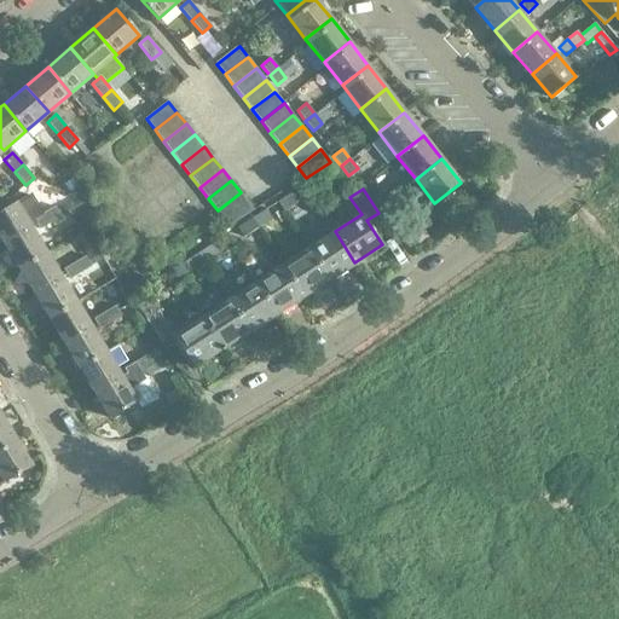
[(293,191),(278,201),(284,210),(299,201),(293,191)]
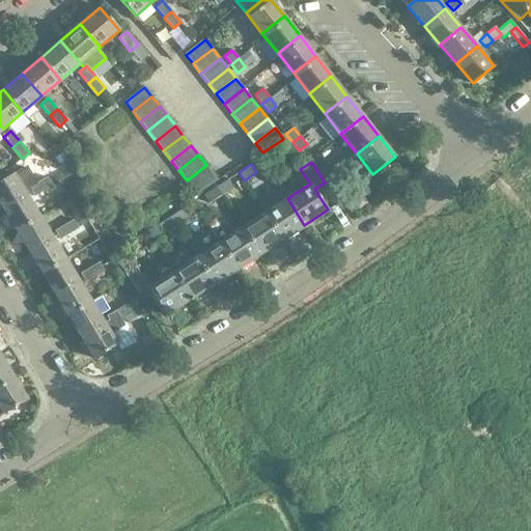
[(336,173),(330,164),(322,169),(328,177),(336,173)]
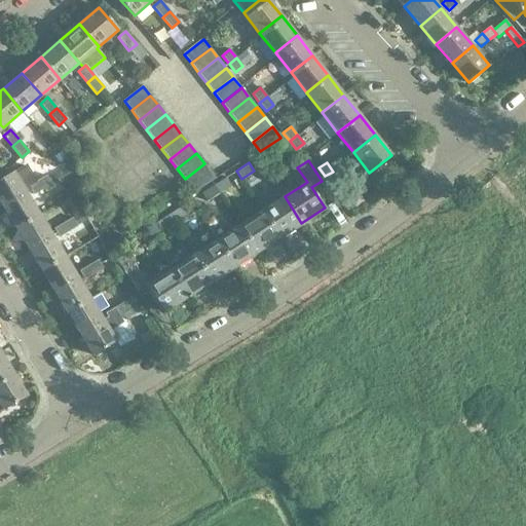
[(204,163),(185,179),(195,192),(216,179),(204,163)]
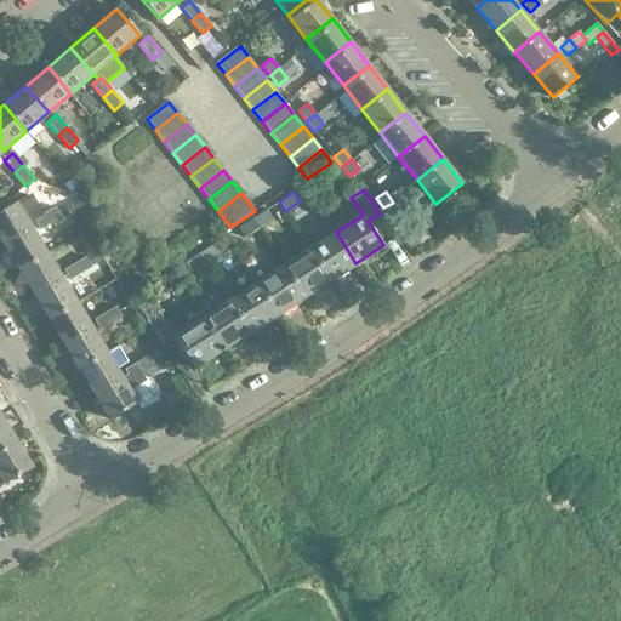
[(28,197),(0,212),(0,239),(4,246),(32,229),(38,226),(40,231),(51,223),(45,214),(40,216),(28,197)]
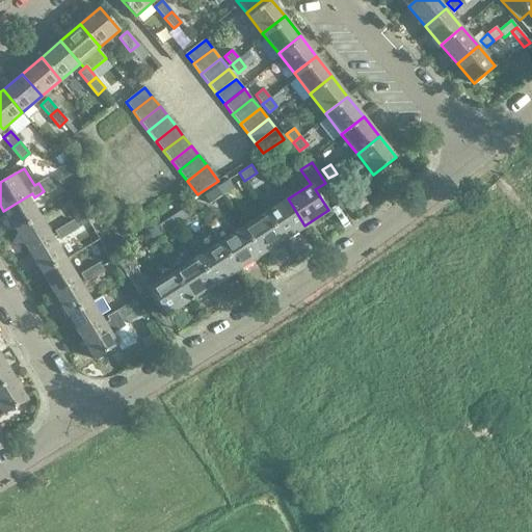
[(337,174),(328,178),(335,187),(342,182),(337,174)]
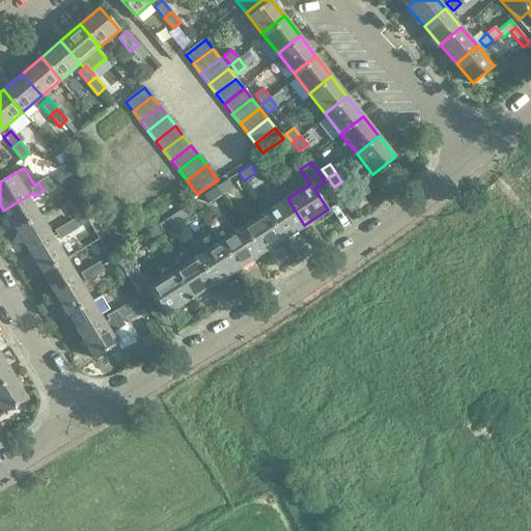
[(47,177),(38,183),(44,191),(52,186),(47,177)]
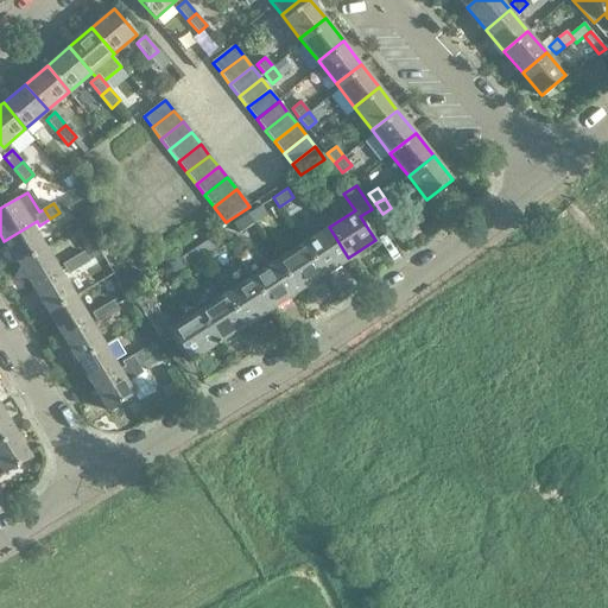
[(261,206),(246,215),(253,225),(267,215),(261,206)]
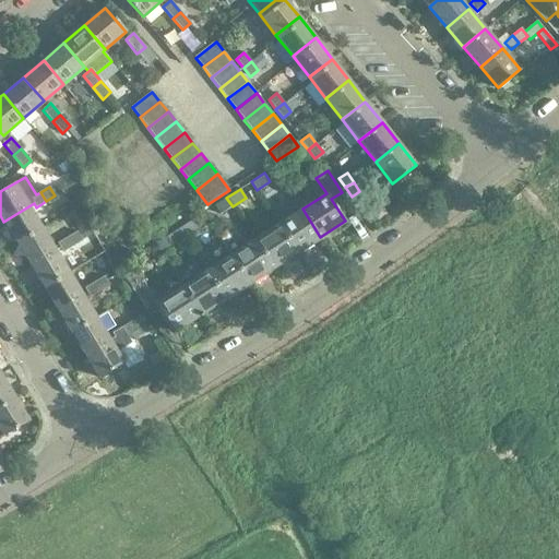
[(226,198),(214,205),(219,214),(233,206),(226,198)]
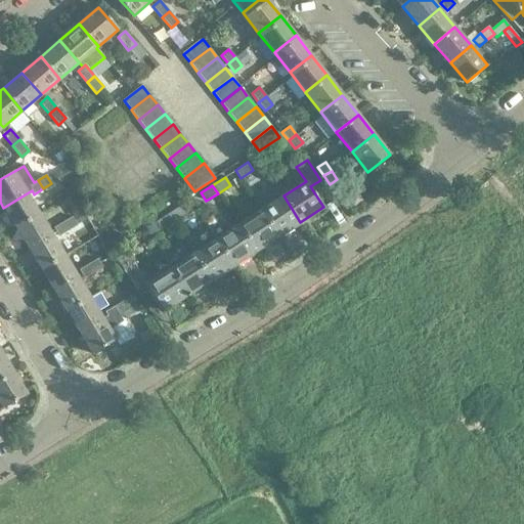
[(27,193),(3,208),(15,228),(39,214),(27,193)]
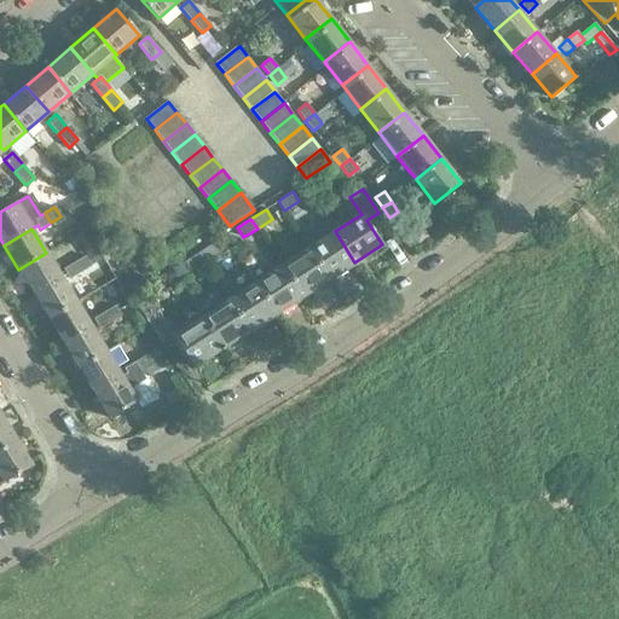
[(335,231),(308,249),(328,279),(354,262),(335,231)]
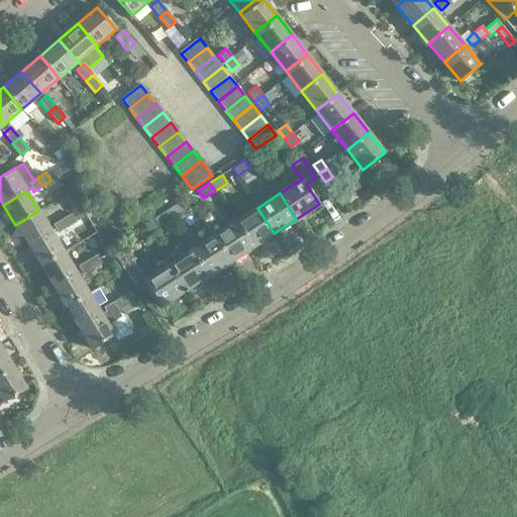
[(178,204),(165,212),(171,220),(183,212),(178,204)]
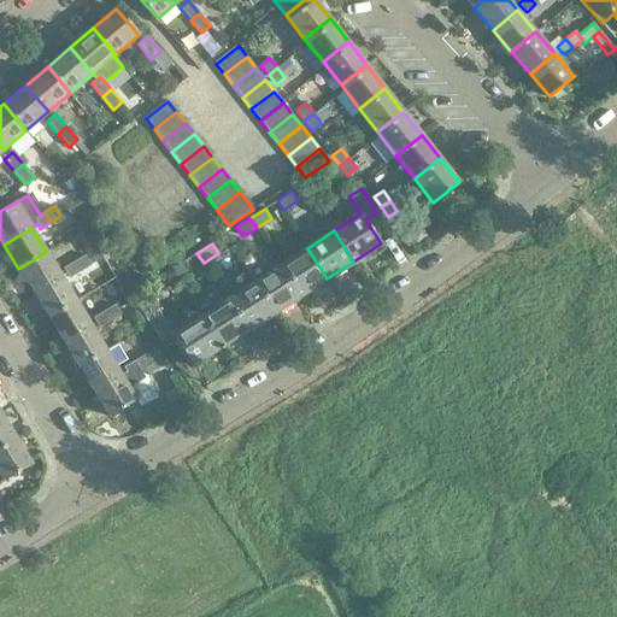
[(97,248),(84,256),(90,265),(103,258),(97,248)]
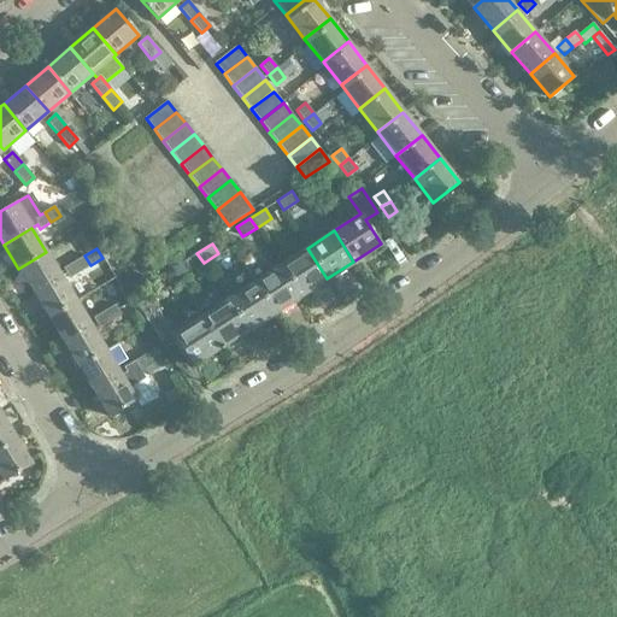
[(307,248),(281,265),(300,295),(327,278),(307,248)]
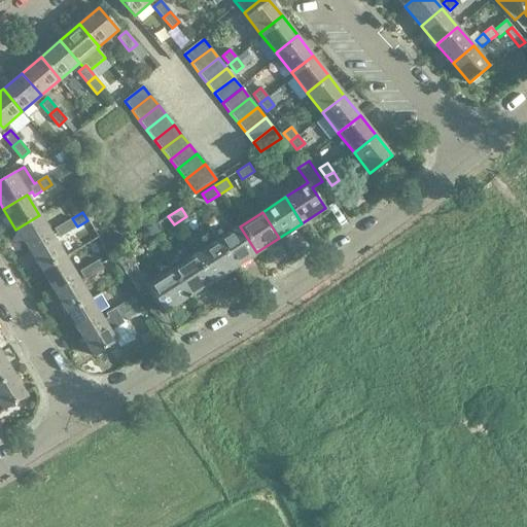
[(39,215),(15,230),(29,250),(53,236),(39,215)]
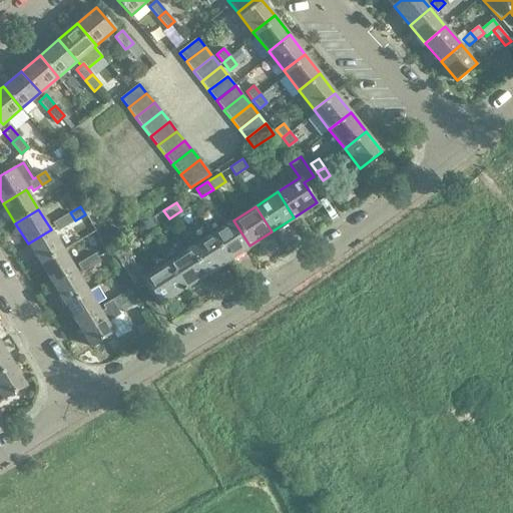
[(169,218),(163,210),(153,217),(158,225),(169,218)]
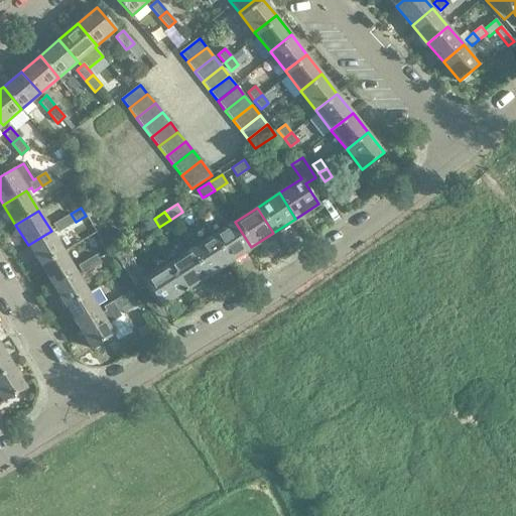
[(61,219),(67,227),(76,222),(71,214),(61,219)]
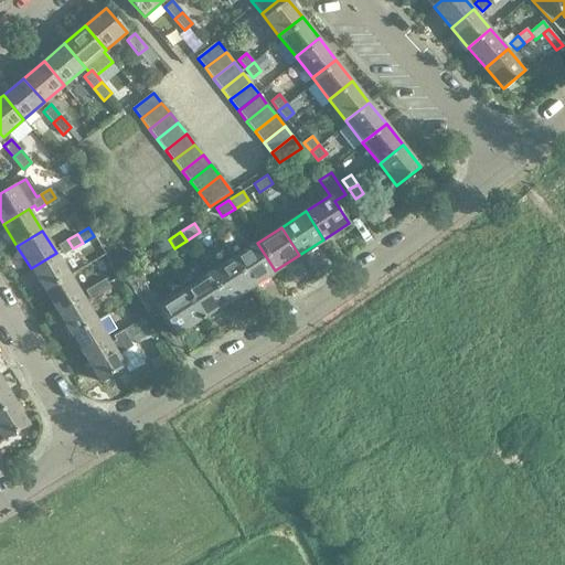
[(67,240),(57,245),(64,255),(73,248),(67,240)]
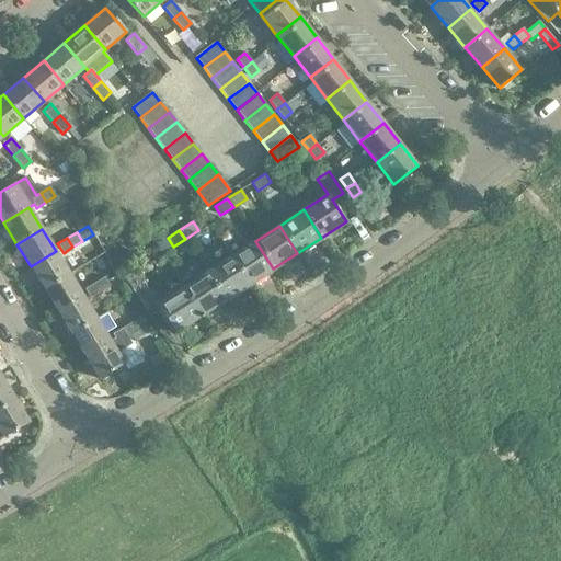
[(224,245),(230,256),(249,284),(273,268),(255,241),(248,245),(245,241),(233,239),(224,245)]
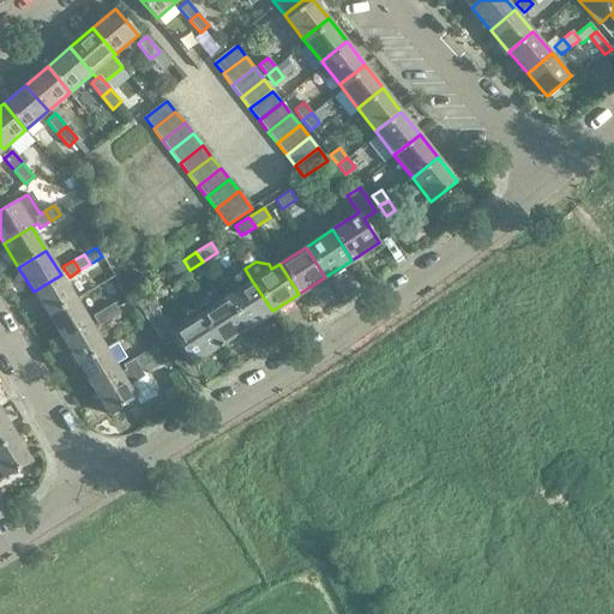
[(61,275),(34,292),(48,317),(76,300),(61,275)]
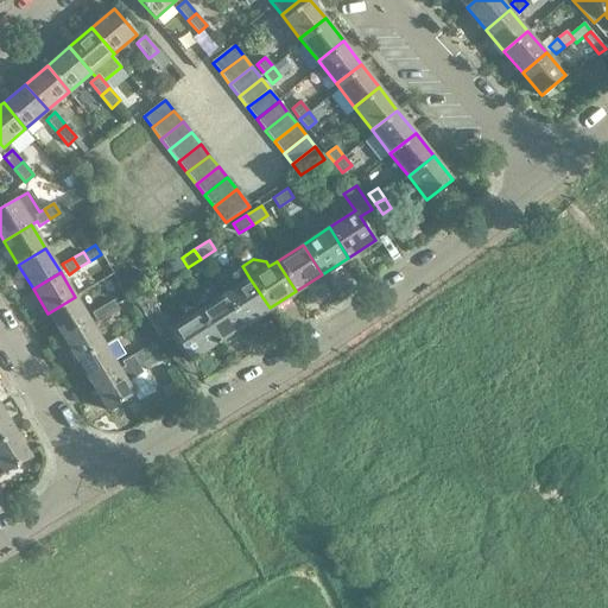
[(249,278),(223,295),(242,325),(270,308),(249,278)]
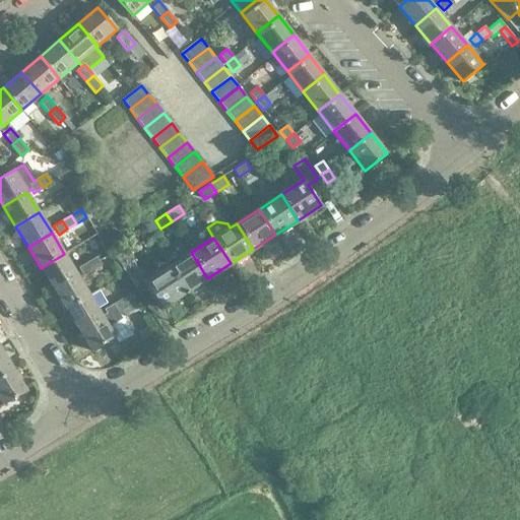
[(191,252),(169,267),(185,293),(207,278),(191,252)]
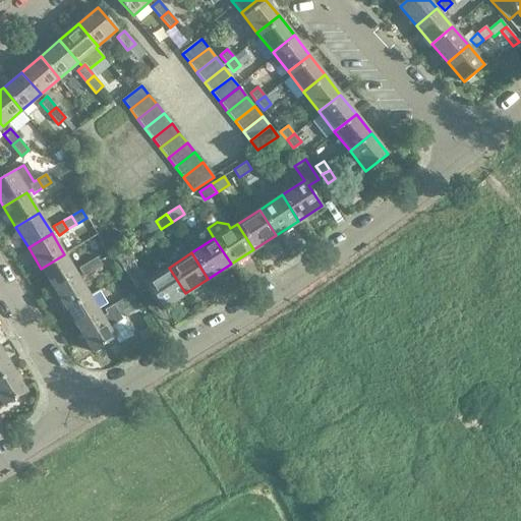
[(64,254),(41,269),(53,289),(76,275),(64,254)]
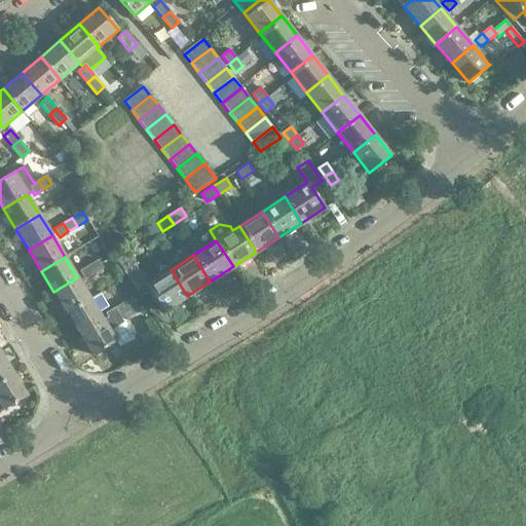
[(129,257),(123,261),(119,264),(141,297),(152,291),(164,310),(187,296),(171,270),(148,285),(135,265),(129,257)]
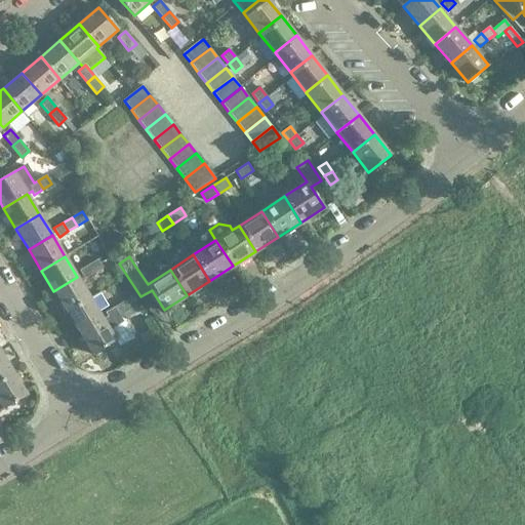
[(97,259),(88,265),(93,273),(103,268),(97,259)]
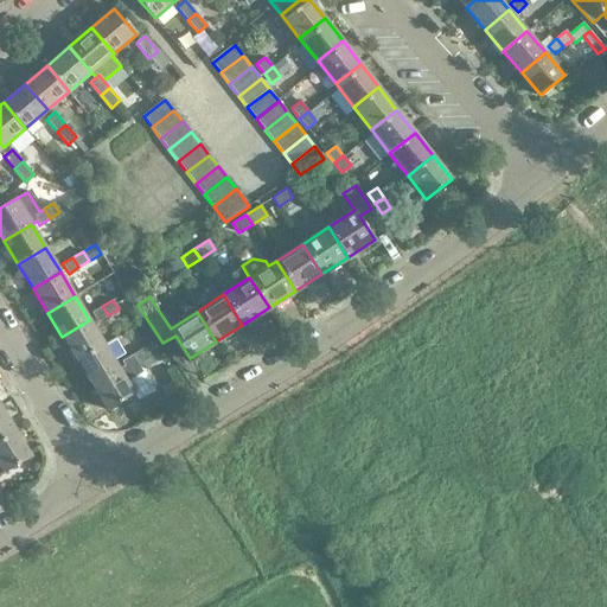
[(102,306),(91,313),(97,323),(108,315),(102,306)]
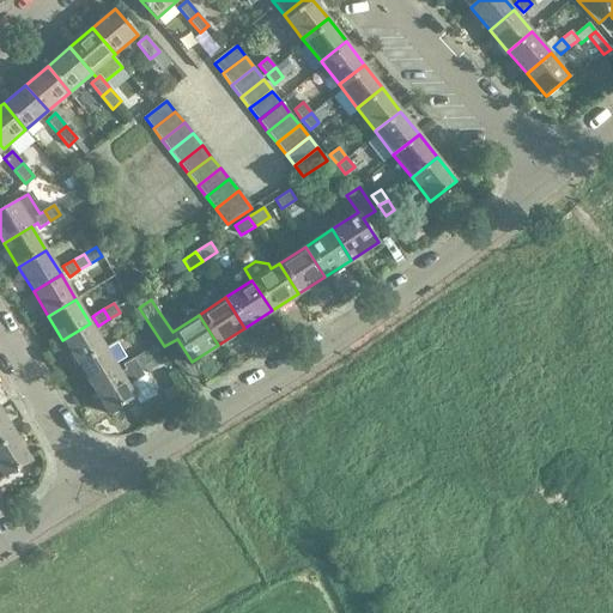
[(90,323),(62,340),(78,364),(104,347),(90,323)]
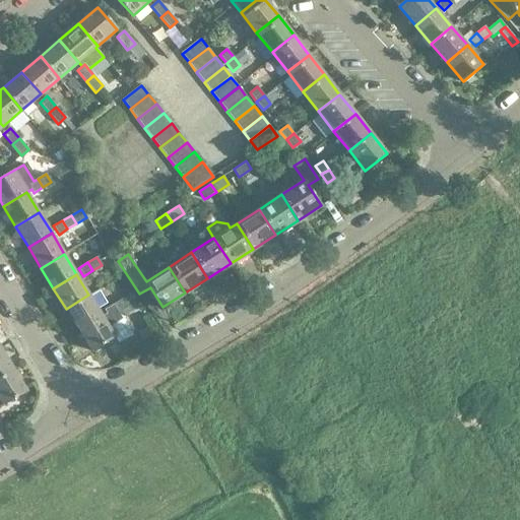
[(99,289),(88,295),(66,309),(78,330),(102,316),(98,309),(107,303),(99,289)]
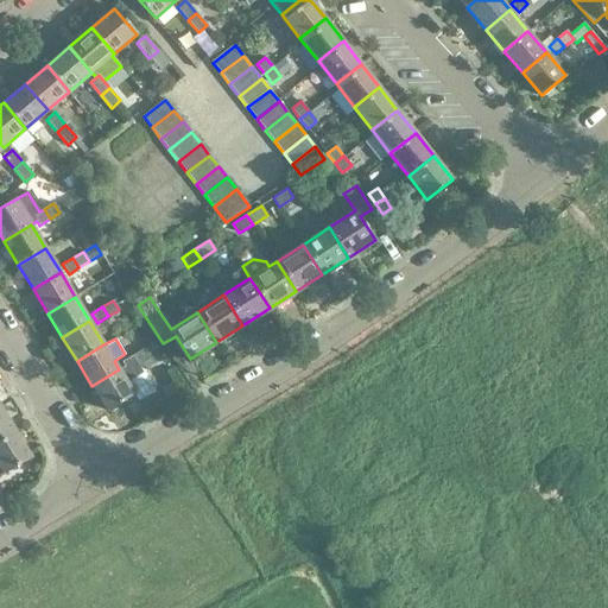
[(119,369),(92,386),(107,411),(133,394),(138,401),(156,391),(145,372),(143,373),(139,366),(143,363),(147,371),(163,361),(159,354),(156,348),(145,353),(144,350),(122,363),(125,367),(119,371),(119,369)]
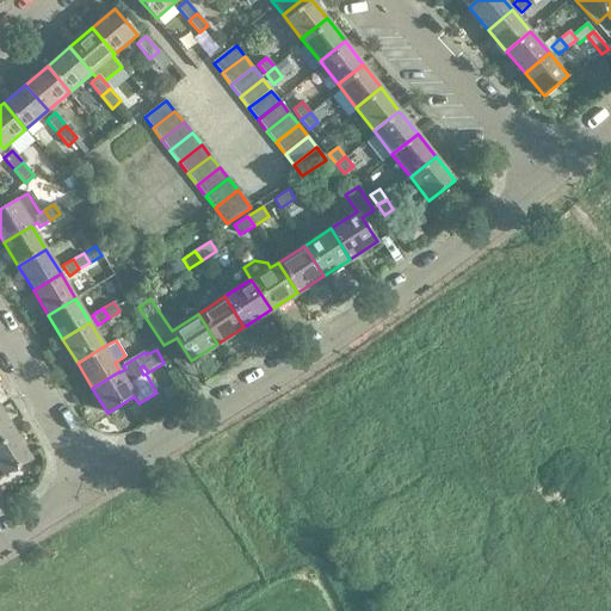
[(1,411),(0,411),(0,444),(16,434),(1,411)]
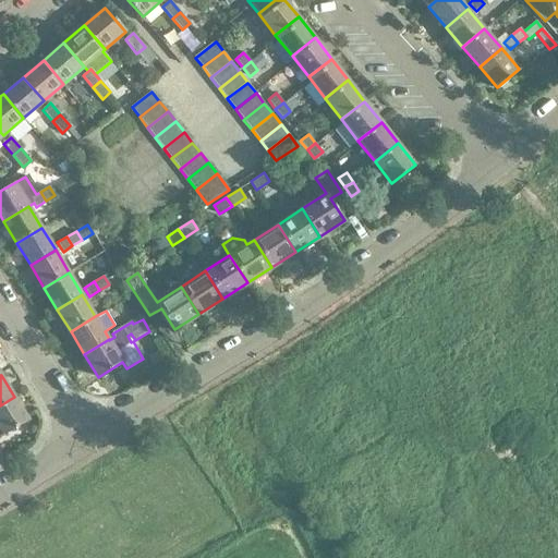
[(14,397),(0,405),(0,428),(3,435),(28,420),(14,397)]
